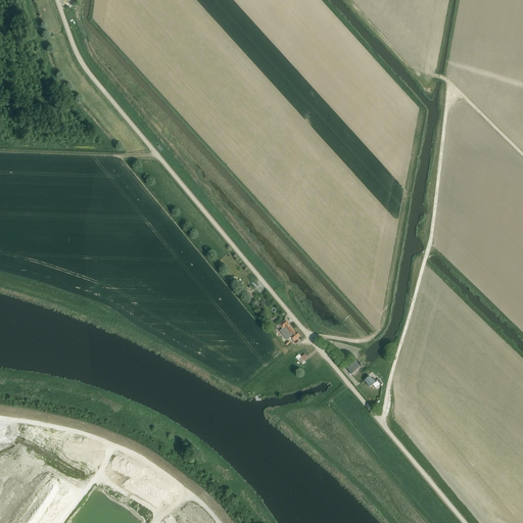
[(250,301),(253,299),(244,288),(241,290),(250,301)]
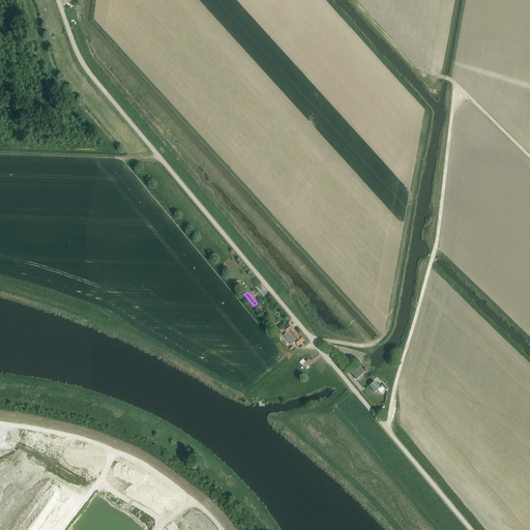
[(299,336),(292,328),(293,328),(289,324),(283,329),(293,342),(294,341),(298,346),(304,341),(300,335),(299,336)]
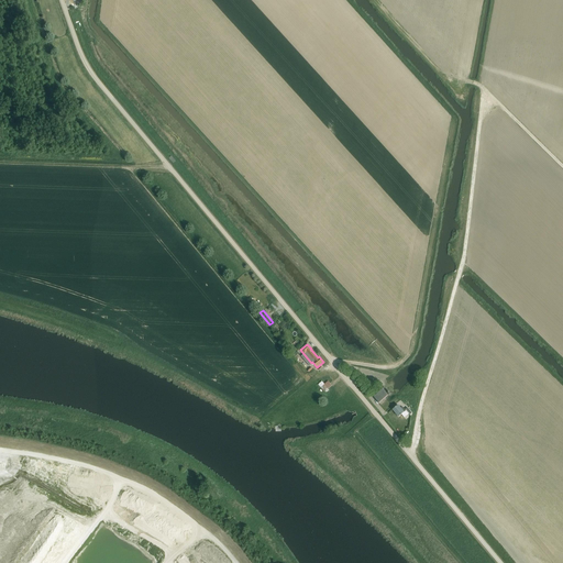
[(331,386),(328,381),(324,384),(321,381),(318,385),(323,392),(331,386)]
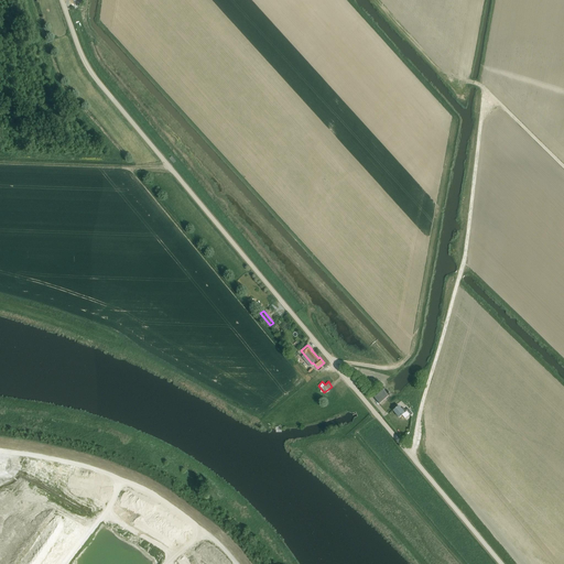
[(379,404),(388,397),(383,390),(373,398),(379,404)]
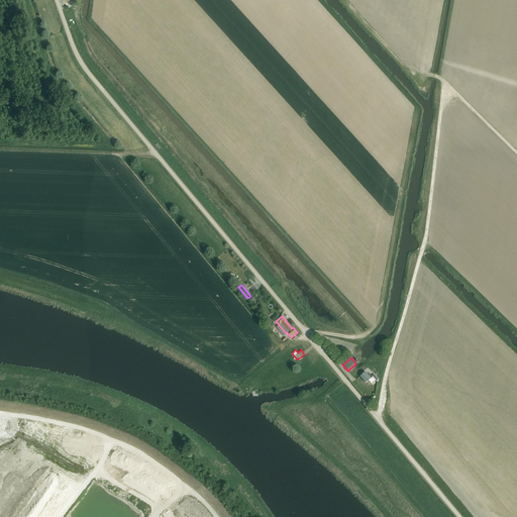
[(369,375),(366,372),(360,376),(366,383),(371,379),(371,378),(372,377),(376,381),(378,379),(374,374),(372,376),(370,374),(369,375)]
